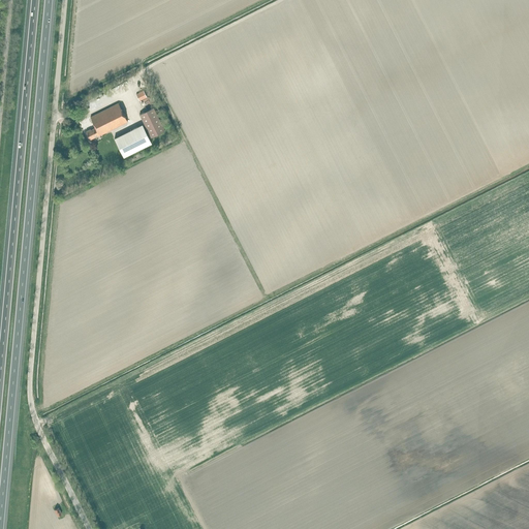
[(136,94),(139,101),(147,97),(144,90),(136,94)]
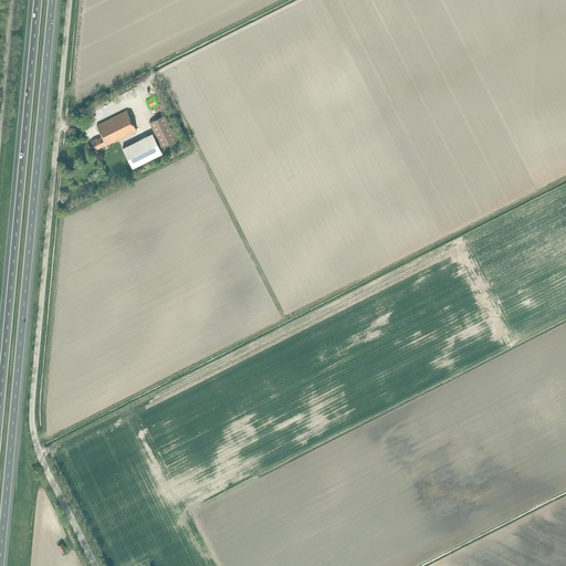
[(107,145),(137,130),(127,111),(97,125),(103,136),(93,140),(96,149),(107,144),(107,145)]
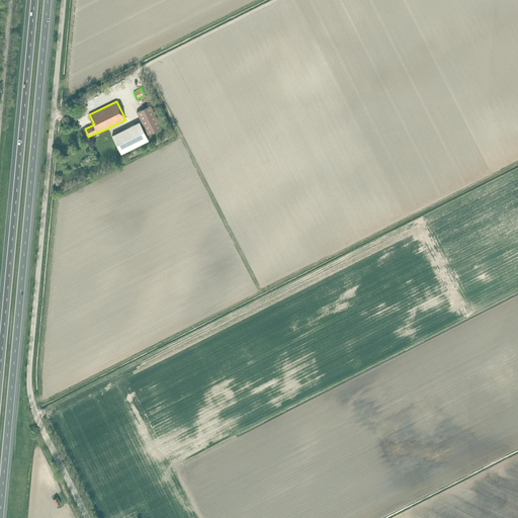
[(163,127),(151,105),(137,112),(148,135),(163,127)]
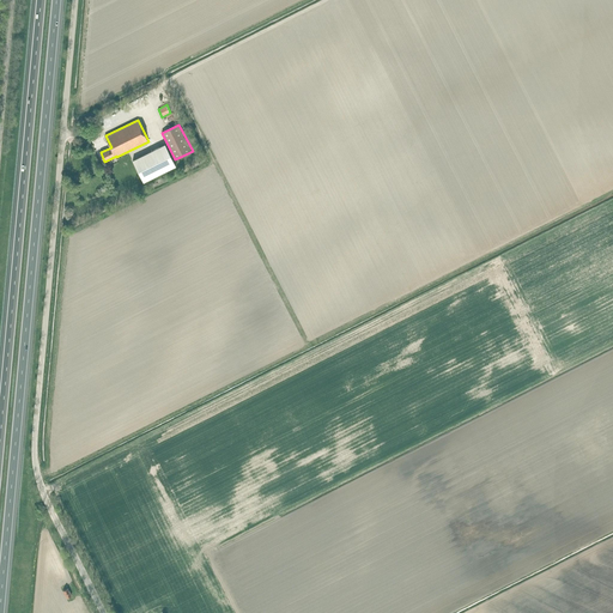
[(165,144),(133,161),(144,182),(176,165),(165,144)]
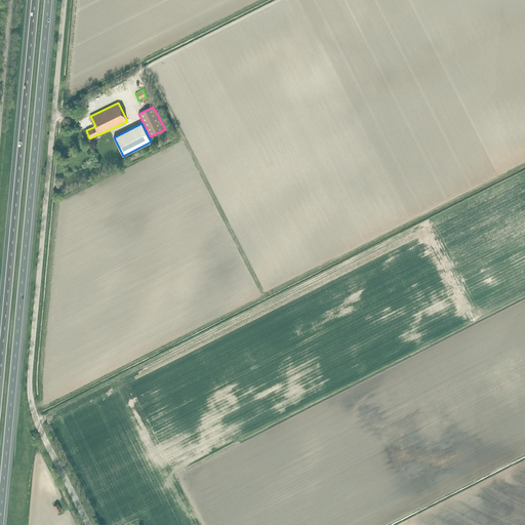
[(87,147),(92,142),(88,138),(84,143),(87,147)]
